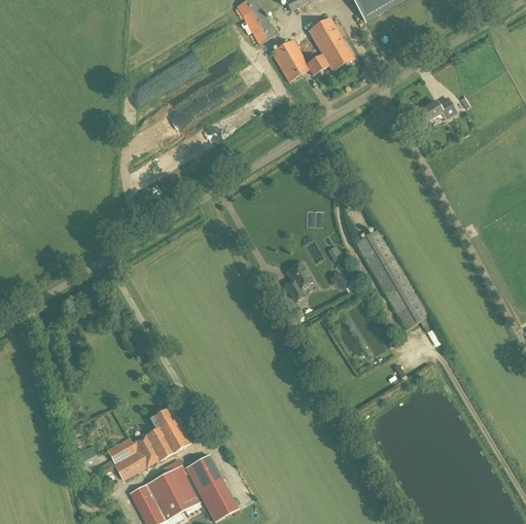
[(257,44),(277,33),(257,0),(243,0),(235,5),(257,44)]
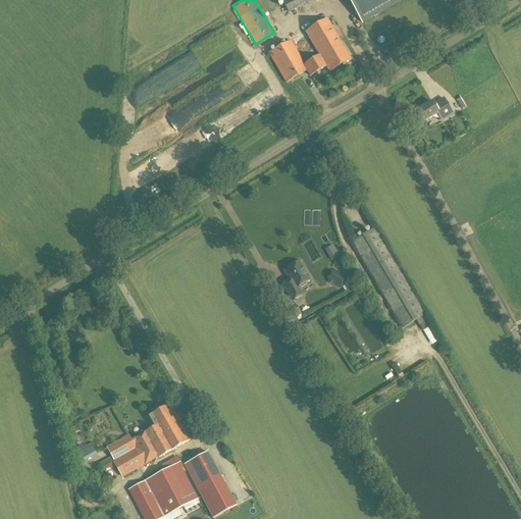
[(280,0),(288,10),(306,0),(280,0)]
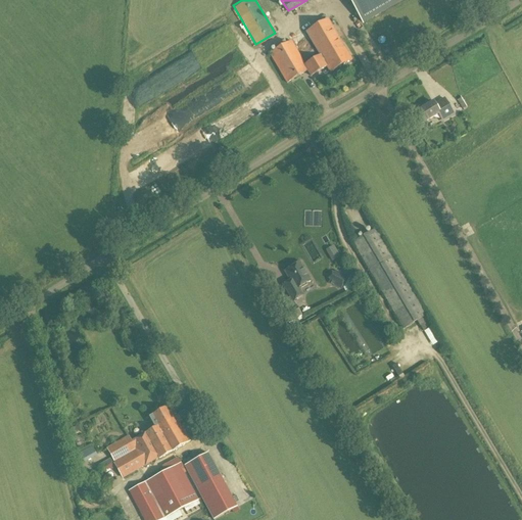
[(349,0),(363,21),(399,0),(349,0)]
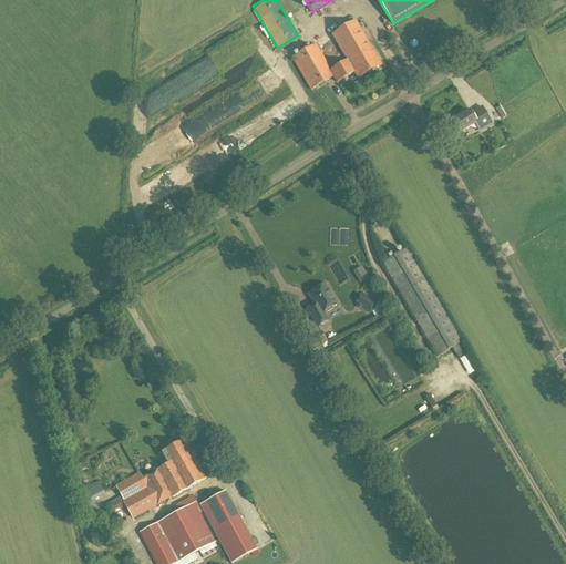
[(357,77),(380,62),(354,18),(331,32),(346,58),(330,67),(316,41),(290,55),(309,88),(332,74),(336,80),(352,70),(357,77)]
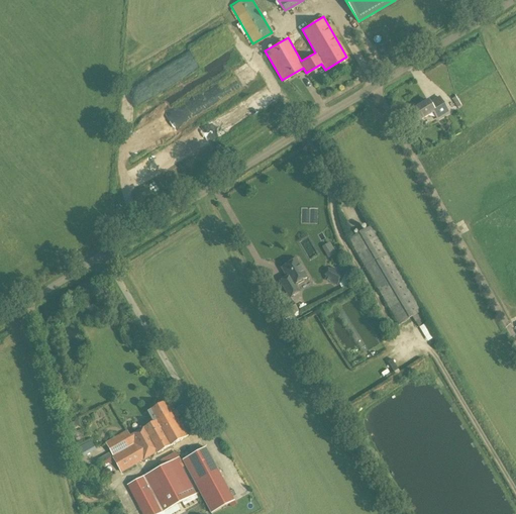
[(190,46),(179,58),(189,67),(199,57),(190,46)]
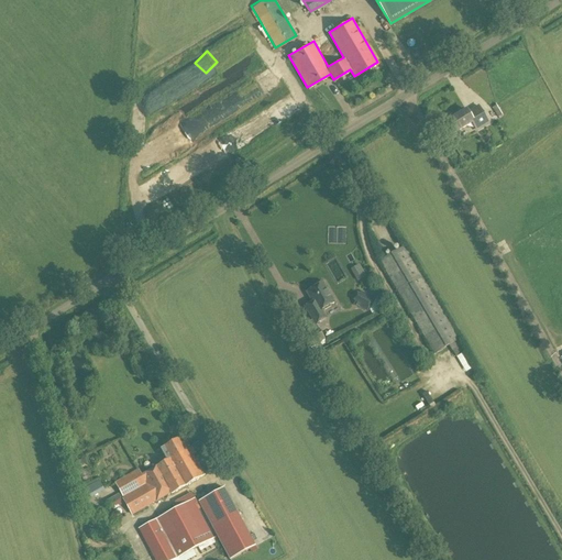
[(461,84),(471,94),(475,88),(466,79),(461,84)]
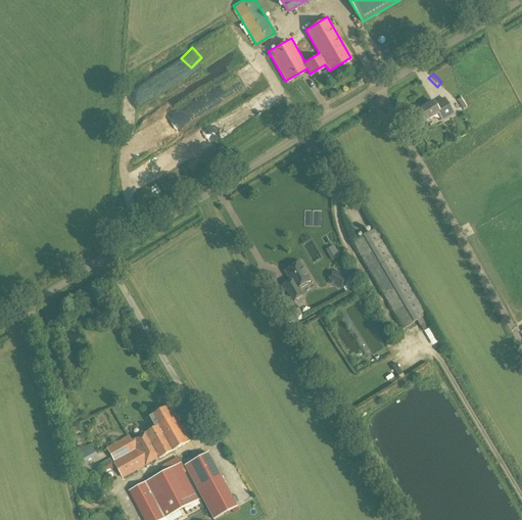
[(462,106),(466,104),(460,95),(456,97),(462,106)]
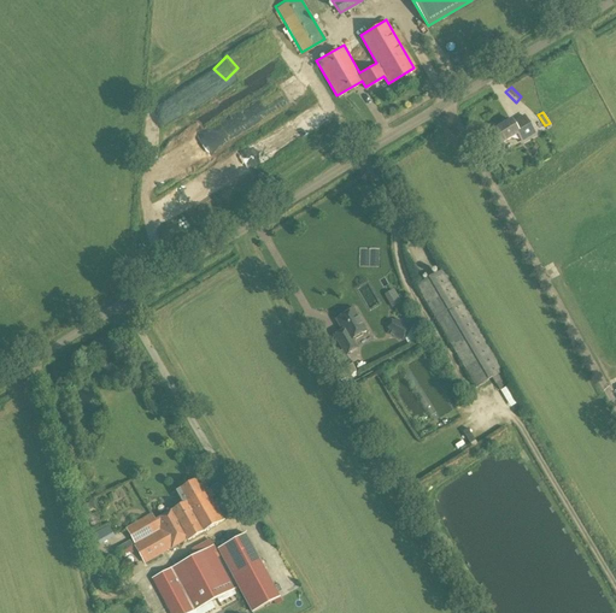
[(522,113),(511,119),(510,117),(497,124),(496,122),(484,129),(490,139),(491,137),(494,145),(517,131),(522,140),(534,133),(522,113)]
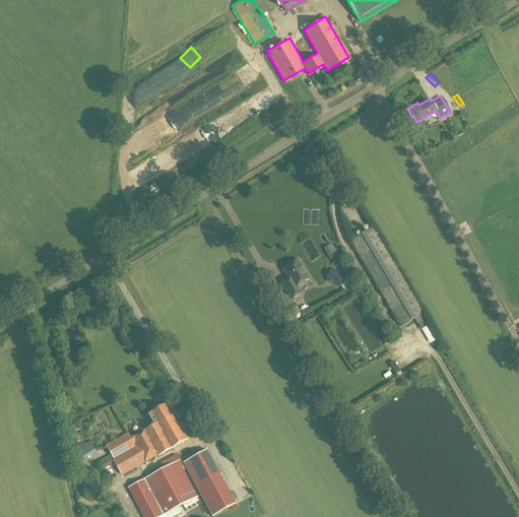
[(430,322),(427,317),(423,311),(424,311),(373,224),(349,239),(400,325),(413,317),(419,328),(430,322)]
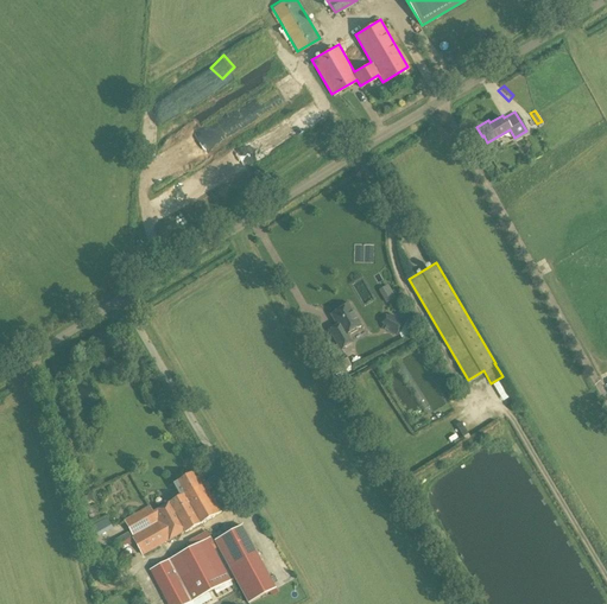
[(339,348),(348,343),(342,334),(360,323),(347,302),(329,312),(339,329),(330,334),(339,348)]
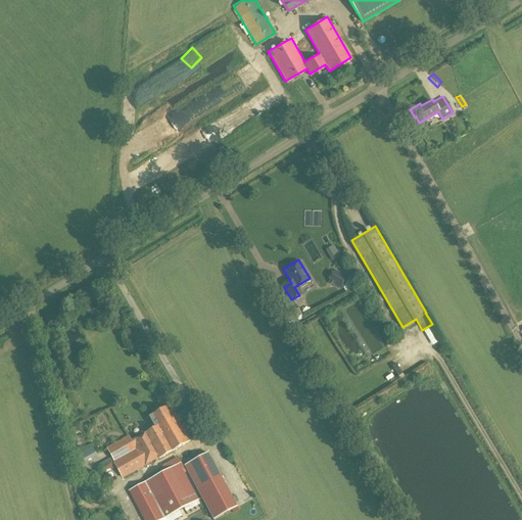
[(347,274),(334,268),(332,271),(330,269),(327,276),(329,277),(328,280),(340,287),(347,274)]
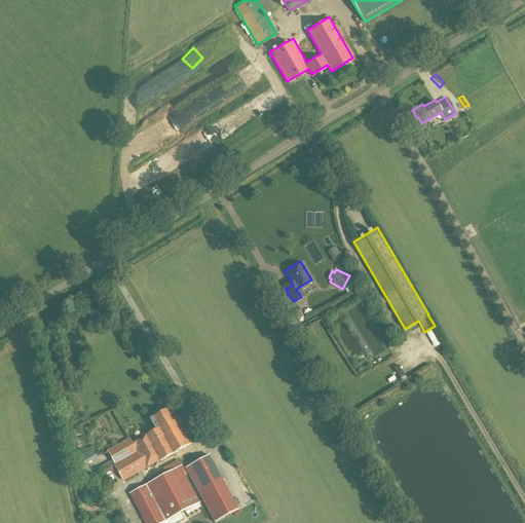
[(351,274),(344,288),(347,292),(359,285),(352,273),(351,274)]
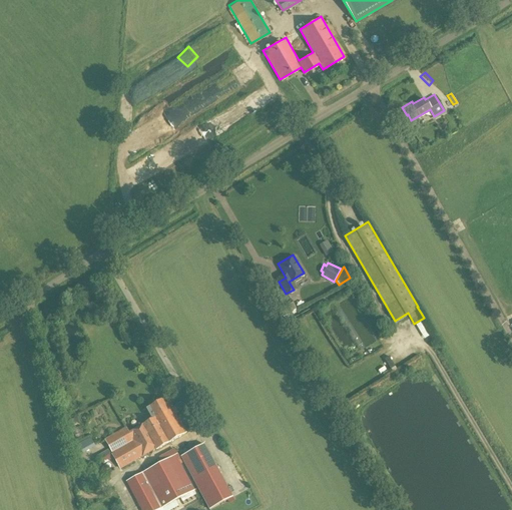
[(282,315),(296,307),(290,297),(276,305),(282,315)]
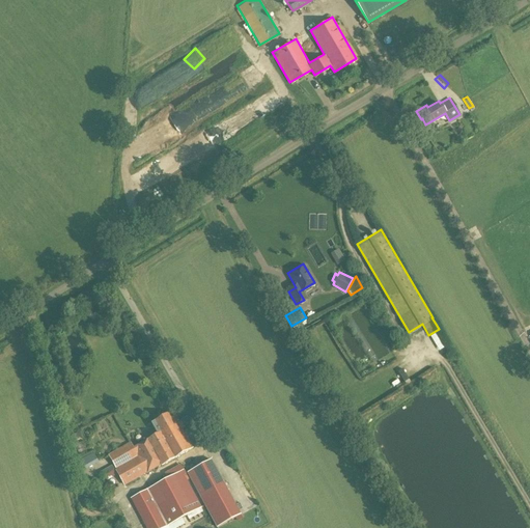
[(433,333),(442,349),(450,344),(441,329),(433,333)]
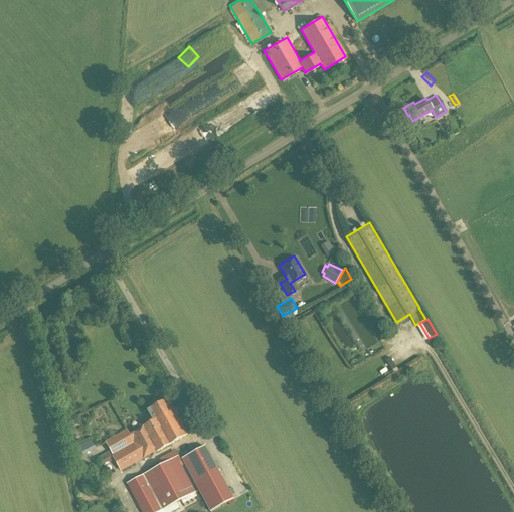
[(142,436),(176,416),(165,397),(146,408),(152,418),(129,432),(126,428),(104,440),(111,453),(141,436),(142,436)]
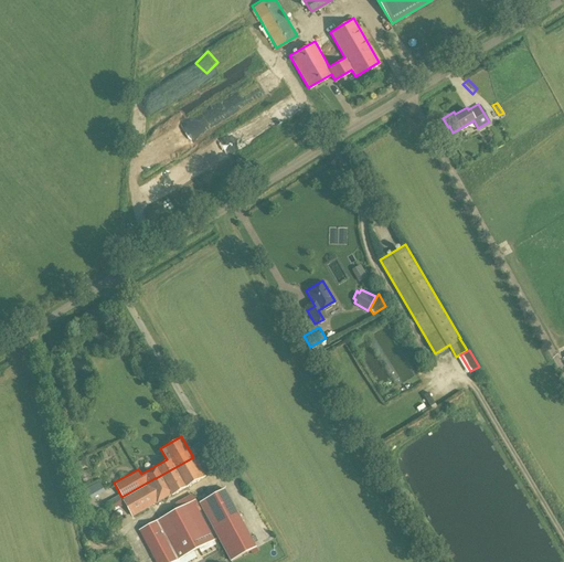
[(155,478),(121,497),(131,515),(173,490),(174,490),(203,474),(193,457),(156,478),(155,478)]
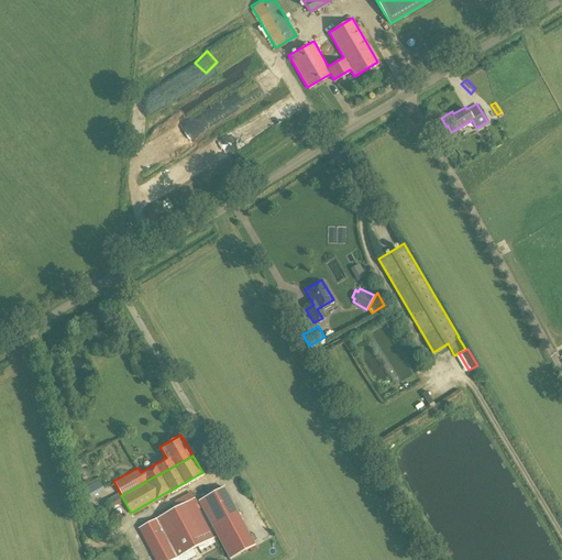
[(88,494),(108,486),(103,474),(84,482),(88,494)]
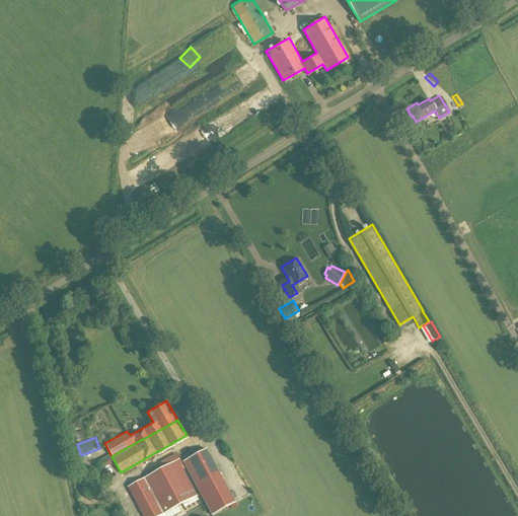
[(211,514),(234,501),(206,446),(181,459),(211,514)]
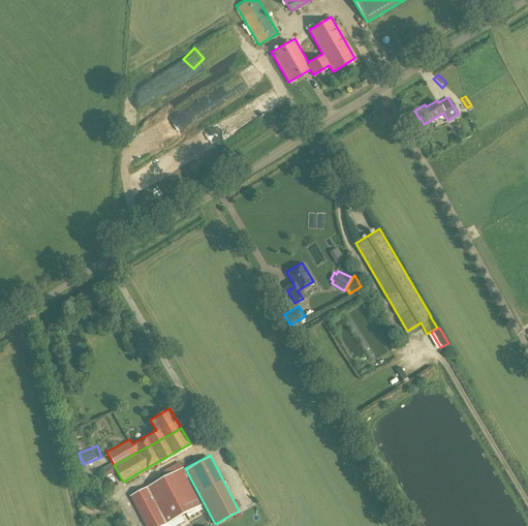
[(145,525),(158,525),(199,503),(185,473),(186,472),(183,465),(128,494),(145,525)]
